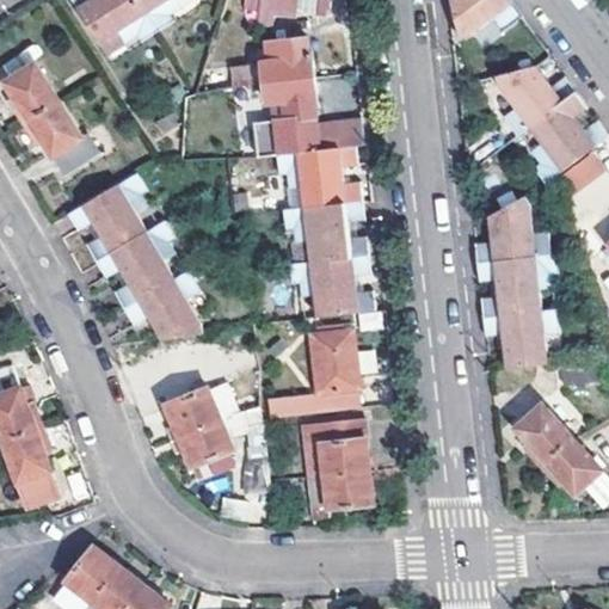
[(75,0),(108,50),(137,31),(141,37),(171,19),(167,13),(182,2),(179,0),(75,0)]
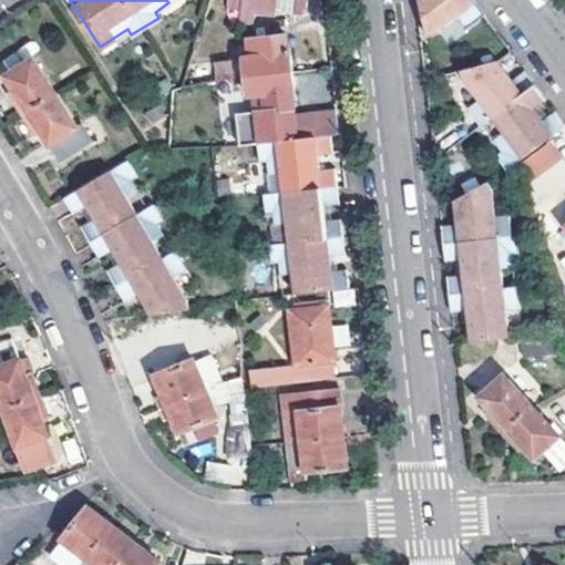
[(239,0),(239,4),(271,10),(274,0),(239,0)]
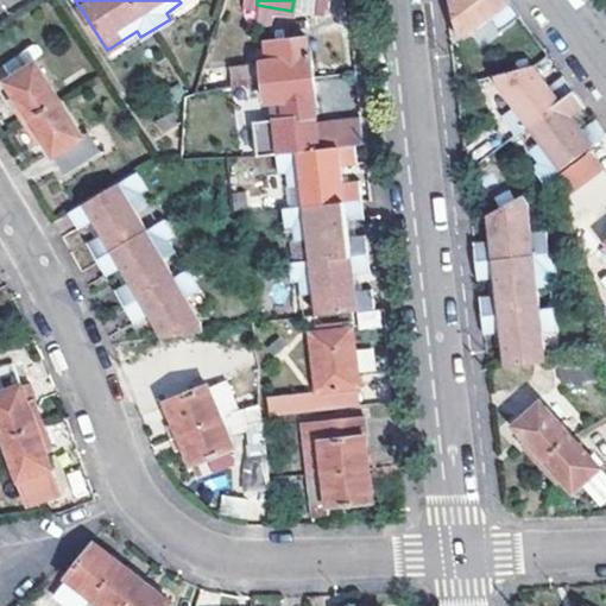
[(294,0),(291,11),(315,14),(317,0),(294,0)]
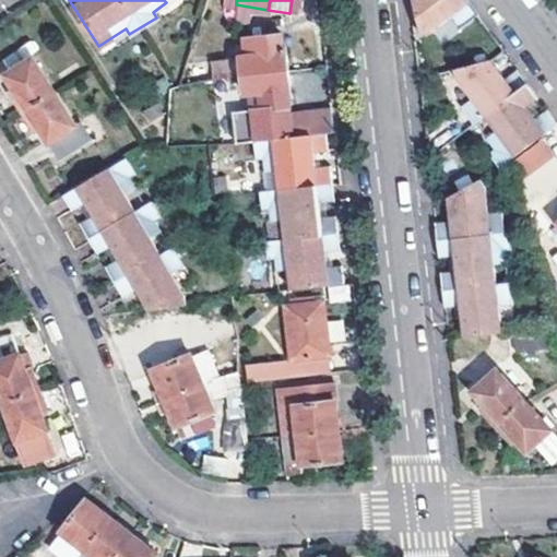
[(410,0),(416,27),(425,30),(446,13),(454,24),(474,8),(469,0),(410,0)]
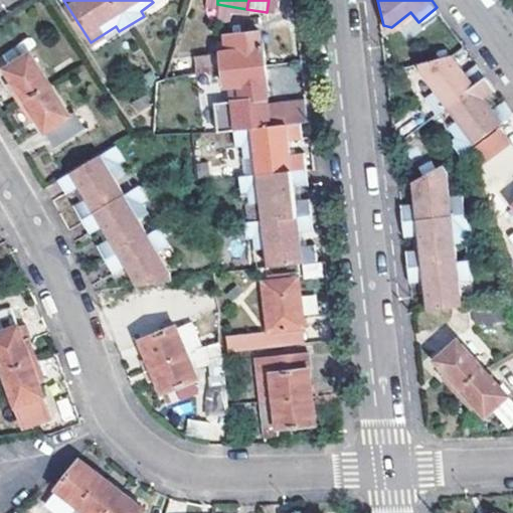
[(245,17),(246,9),(217,4),(216,12),(245,17)]
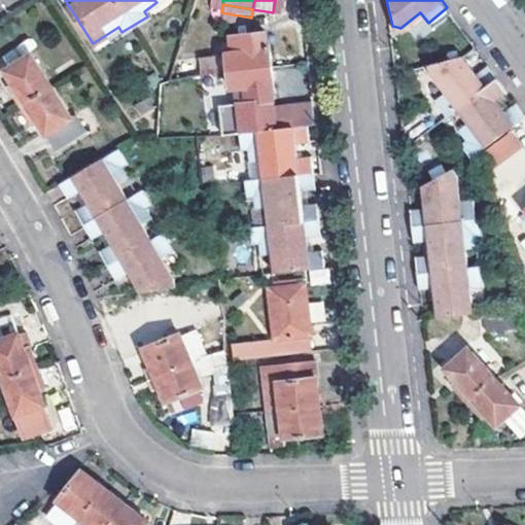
[(225,53),(228,69),(271,64),(268,43),(265,43),(264,31),(230,36),(232,51),(225,53)]
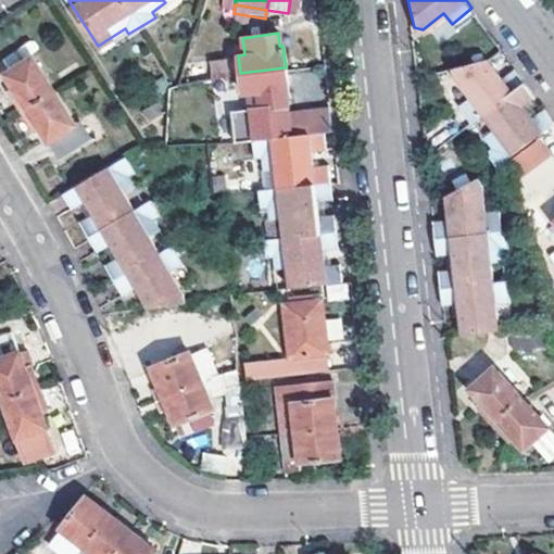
[(490,159),(551,114),(541,101),(530,110),(520,98),(531,89),(510,59),(496,67),(481,49),(449,59),(449,71),(465,93),(456,100),(467,116),(477,109),(487,122),(479,129),(488,142),(481,146),(490,159)]
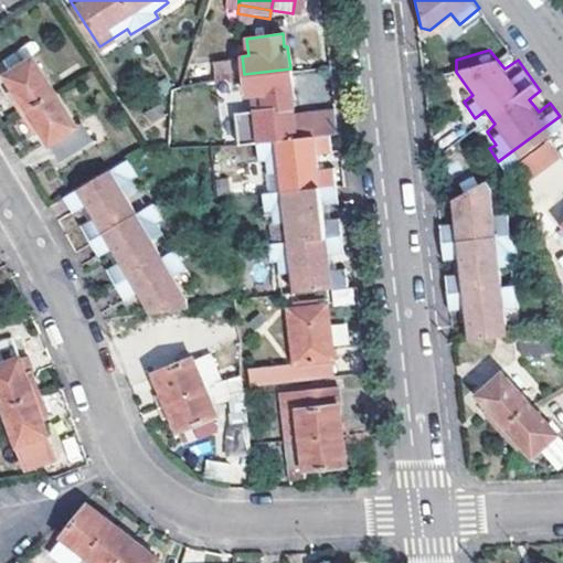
[(40,125),(60,156),(92,135),(80,117),(74,119),(32,55),(6,72),(14,85),(9,89),(34,128),(40,125)]
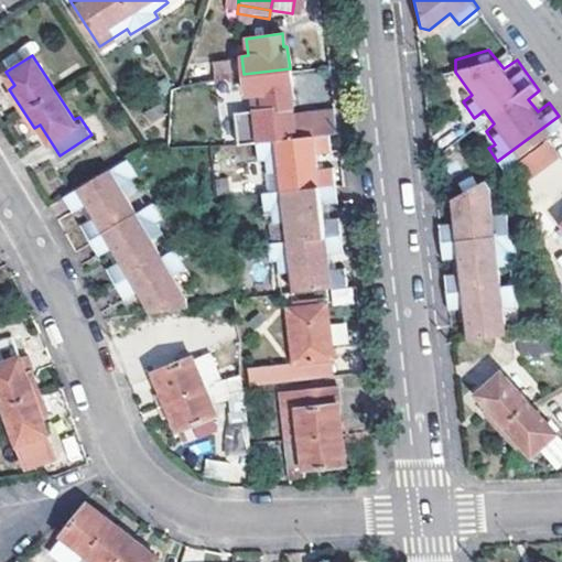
[(209,60),(212,80),(236,78),(234,57),(209,60)]
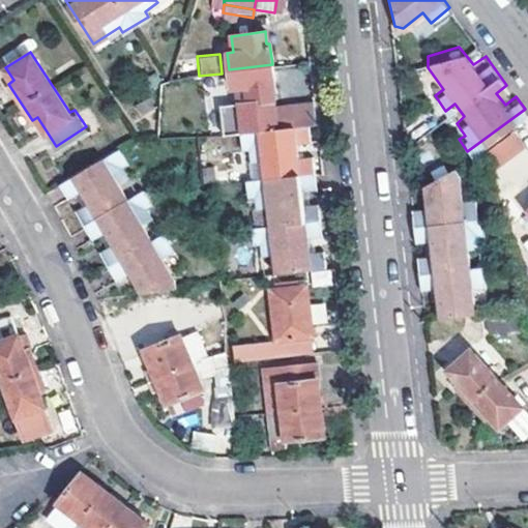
[(274,87),(272,64),(229,69),(231,87),(236,86),(242,134),(308,128),(316,128),(313,100),(273,105),(271,87),(274,87)]
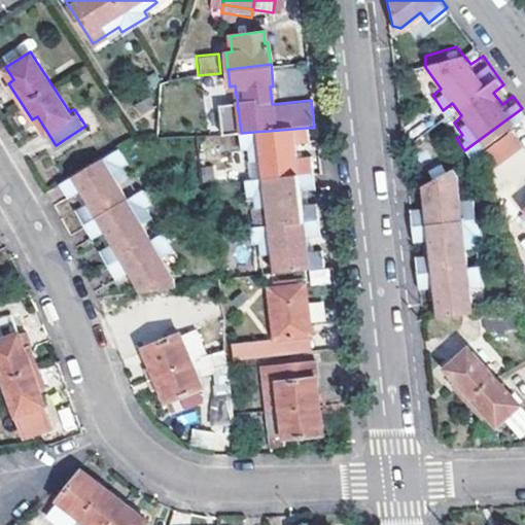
[(272,256),(274,273),(322,268),(320,253),(308,255),(306,239),(319,237),(315,207),(302,208),(301,193),(313,190),(310,159),(296,160),(294,144),(308,142),(306,128),(241,133),(239,133),(240,150),(247,149),(248,162),(261,160),(264,179),(244,181),(246,199),(253,198),(254,211),(267,209),(269,225),(250,228),(251,244),(258,244),(259,257),(272,256)]
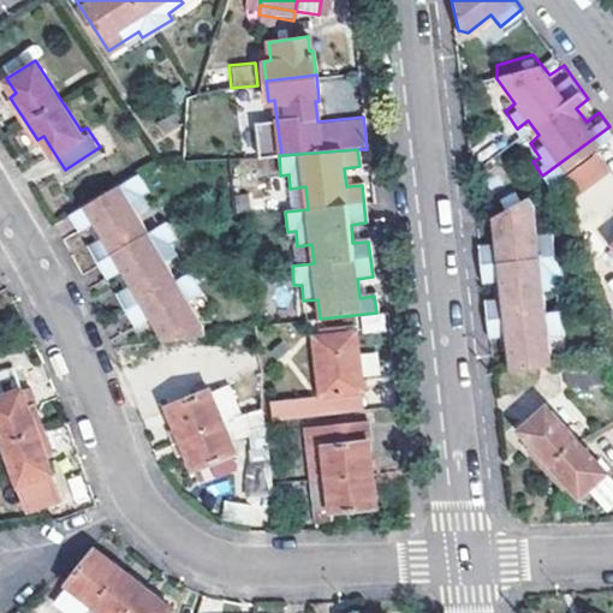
[(612,177),(607,167),(576,186),(587,203),(612,188),(612,177)]
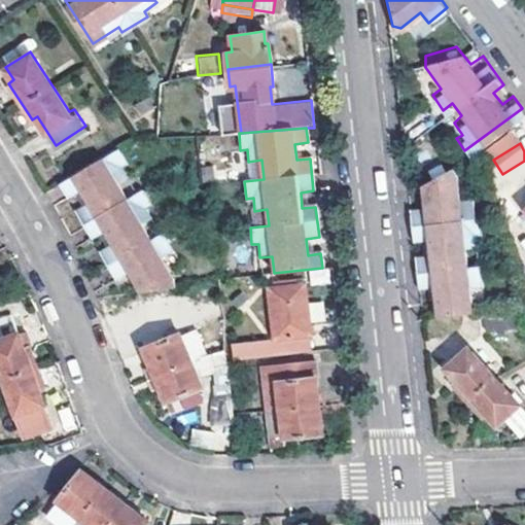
[(131,273),(142,291),(174,284),(170,264),(163,253),(170,248),(155,223),(147,229),(139,215),(146,209),(141,201),(147,196),(139,182),(125,191),(115,177),(123,171),(117,163),(125,158),(116,145),(59,181),(70,202),(81,194),(93,211),(80,218),(95,240),(106,233),(115,249),(104,255),(119,279),(131,273)]
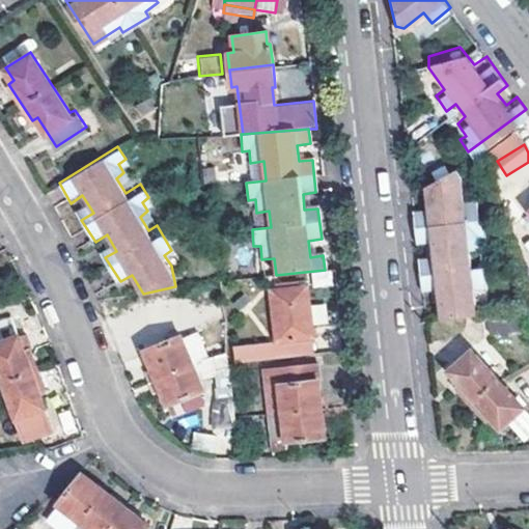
[(434,280),(438,310),(472,306),(470,280),(481,279),(480,260),(467,260),(465,243),(476,242),(474,228),(483,227),(481,212),(473,213),(470,195),(457,196),(454,173),(448,165),(421,181),(423,196),(423,202),(411,203),(414,234),(428,233),(429,244),(429,249),(416,251),(420,281),(434,280)]
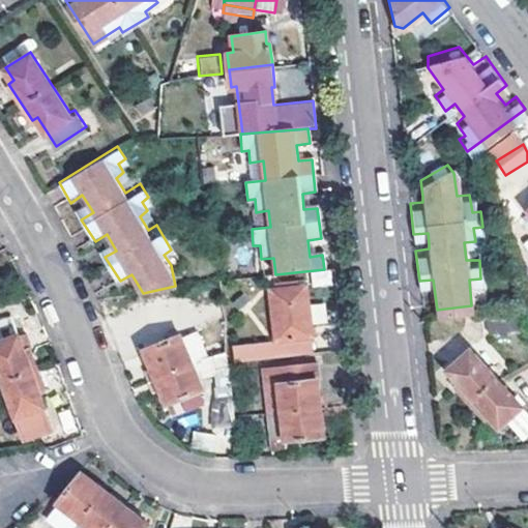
[(521,214),(527,208),(527,185),(510,200),(521,214)]
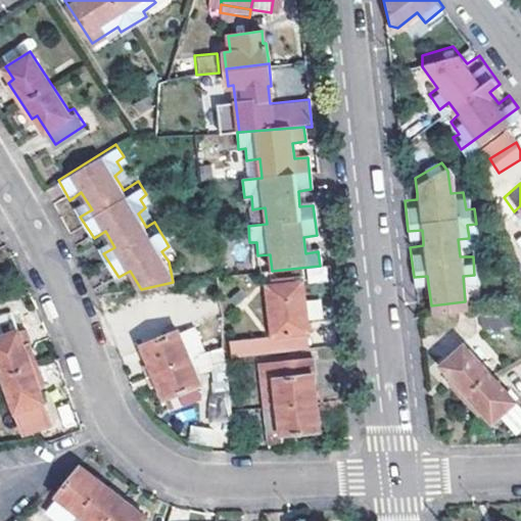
[(302,280),(265,284),(271,335),(230,340),(231,356),(290,350),(289,333),(309,331),(302,280)]
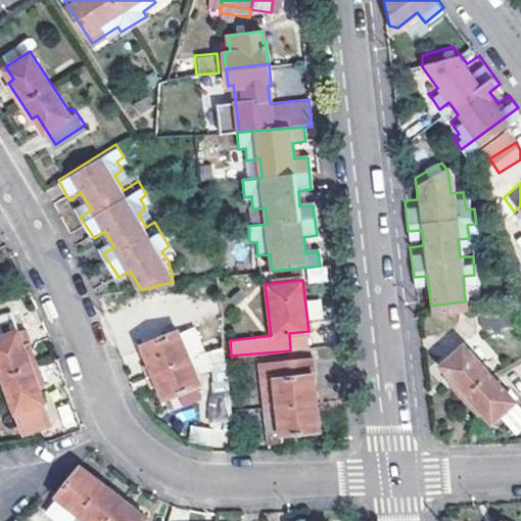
[(191,326),(178,331),(189,359),(203,352),(191,326)]
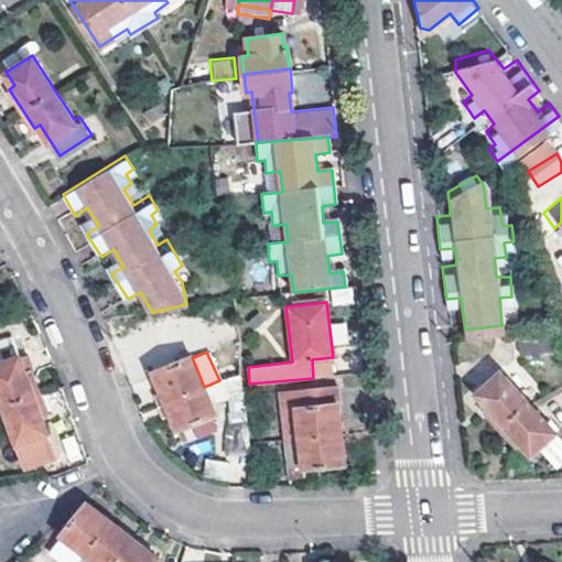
[(0,393),(3,403),(39,390),(31,369),(24,371),(19,356),(0,363),(0,393)]
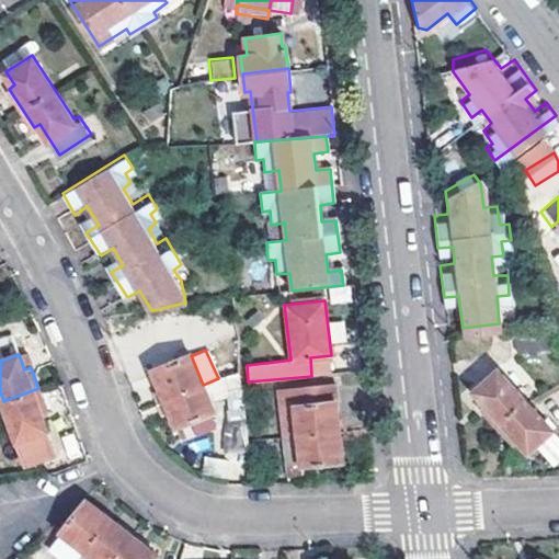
[(203,385),(191,355),(153,373),(164,400),(203,385)]
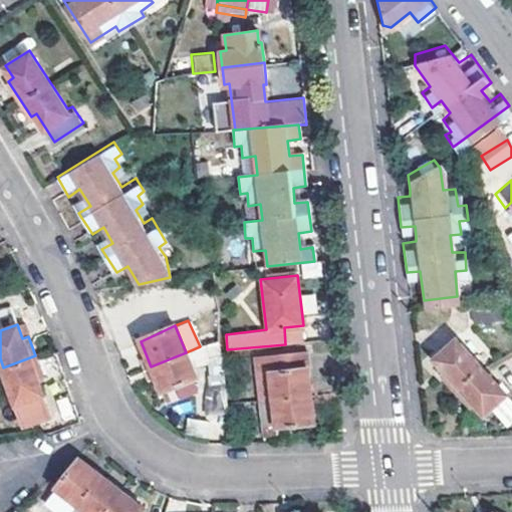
[(304,342),(303,325),(284,327),(285,344),(304,342)]
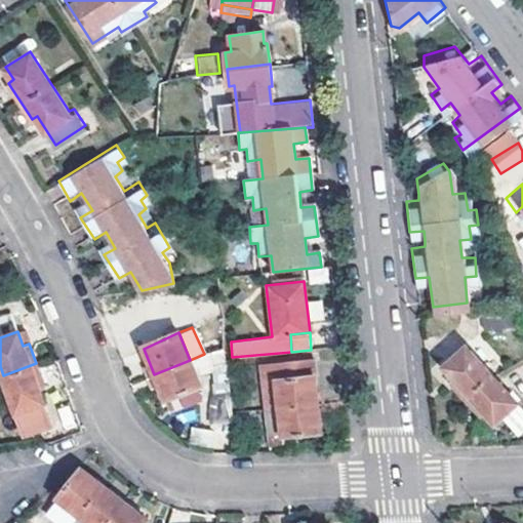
[(154,374),(163,399),(200,385),(195,373),(214,365),(217,393),(228,392),(222,347),(204,354),(190,360),(154,374)]
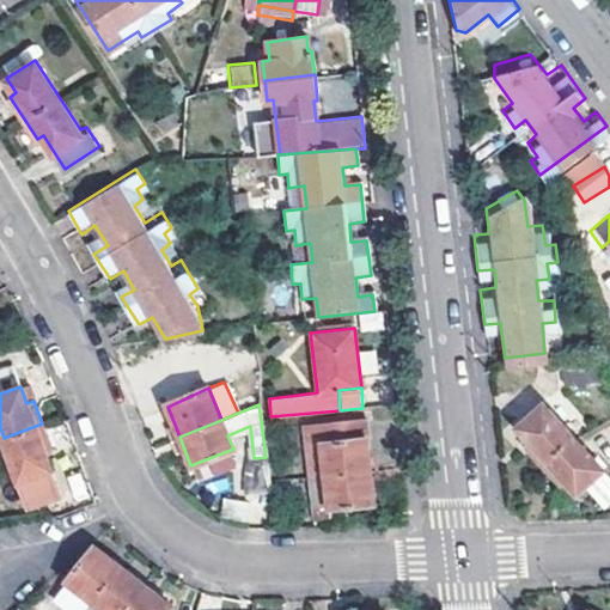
[(568,481),(580,494),(604,470),(546,406),(520,429),(532,441),(526,446),(563,486),(568,481)]
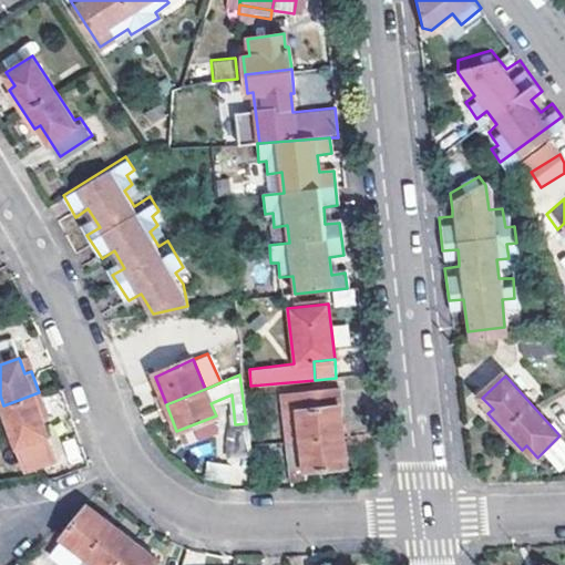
[(267,396),(278,484),(293,482),(291,473),(347,468),(337,387),(267,396)]
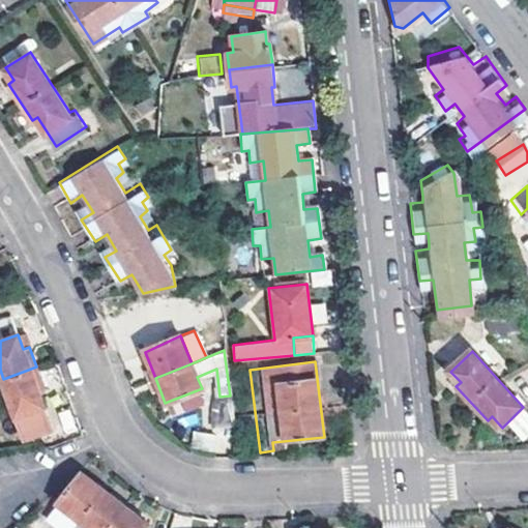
[(3,379),(24,436),(52,427),(38,390),(45,388),(36,367),(3,379)]
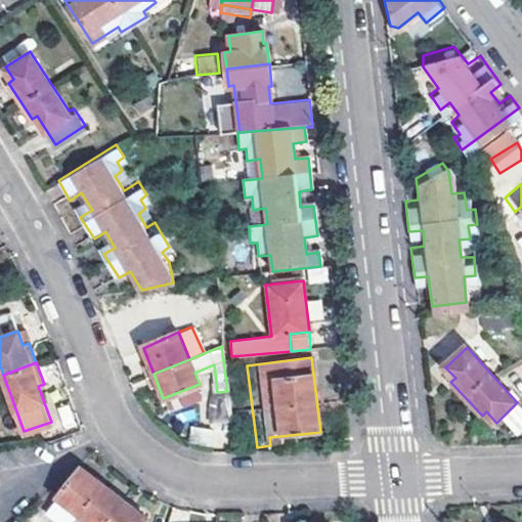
[(187,441),(210,442),(211,427),(187,426),(187,441)]
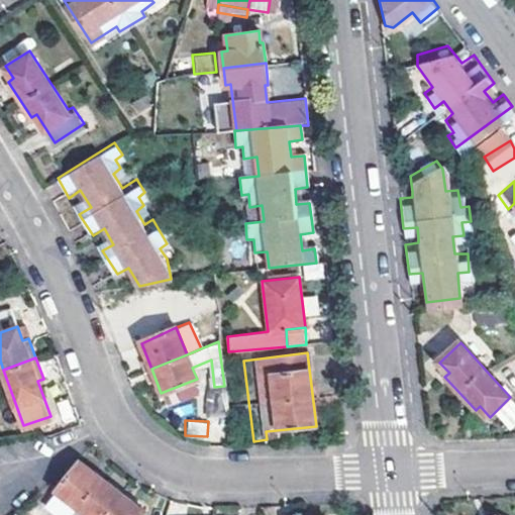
[(57,490),(66,499),(56,512),(59,514),(72,514),(78,508),(101,479),(80,460),(57,490)]
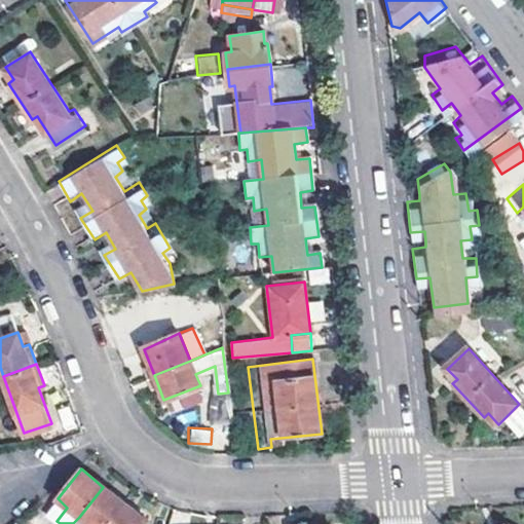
[(87,523),(109,523),(125,504),(103,487),(79,517),(87,523)]
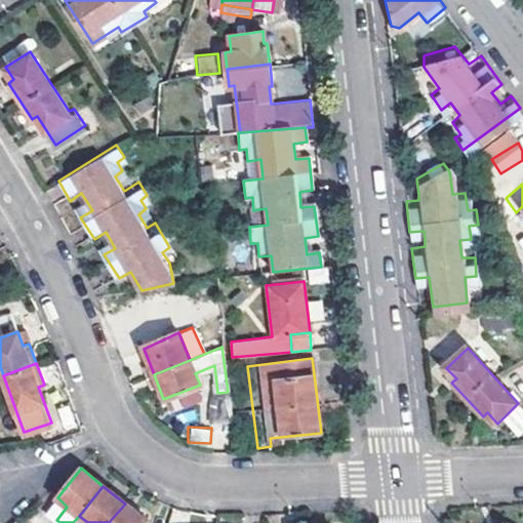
[(145,522),(148,521),(125,504),(109,522),(145,522)]
